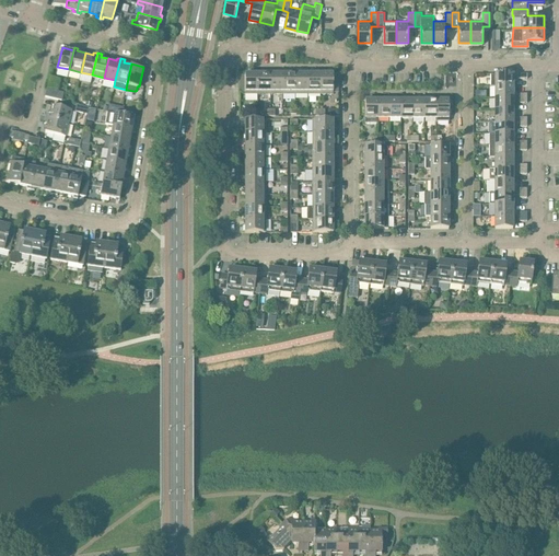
[(258,92),(258,71),(245,71),(245,91),(258,92)]
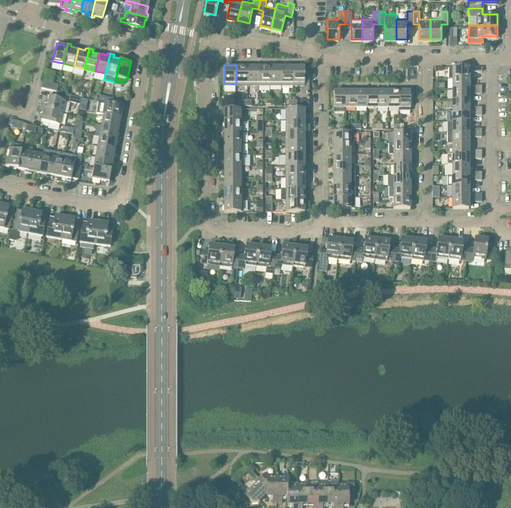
[(248,83),(248,65),(236,65),(236,84),(248,83)]
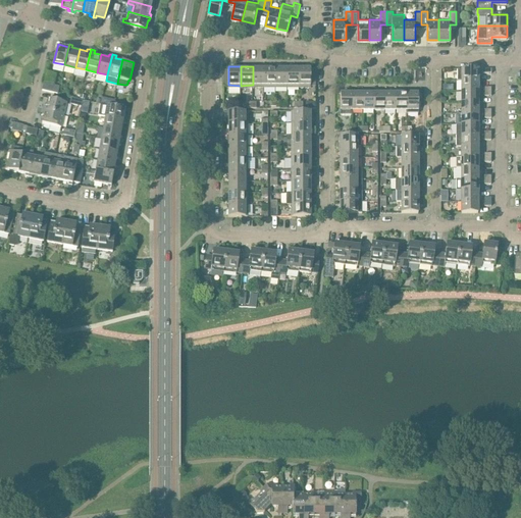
[(264,86),(264,66),(253,66),(253,85),(264,86)]
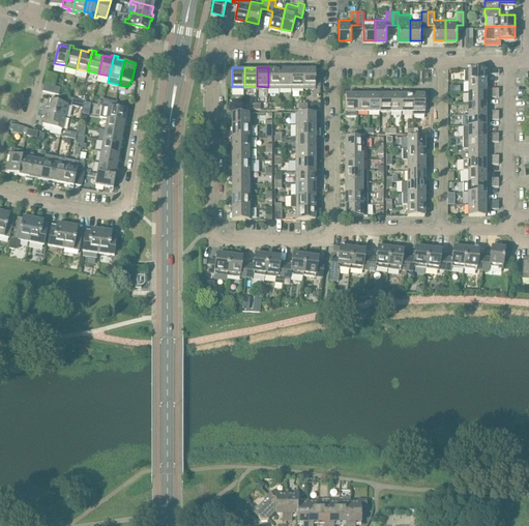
[(268,67),(268,87),(280,86),(280,67),(268,67)]
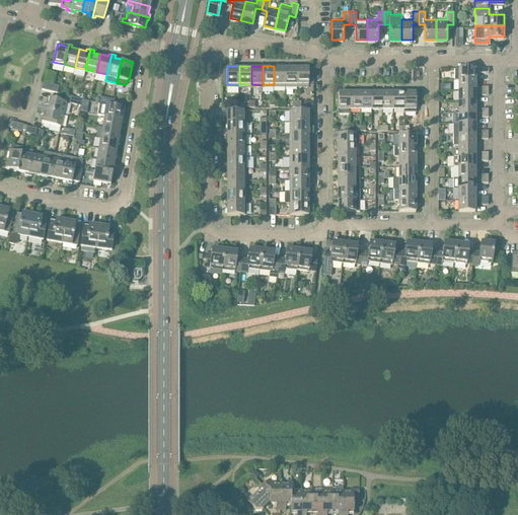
[(286,85),(286,66),(274,66),(274,84),(286,85)]
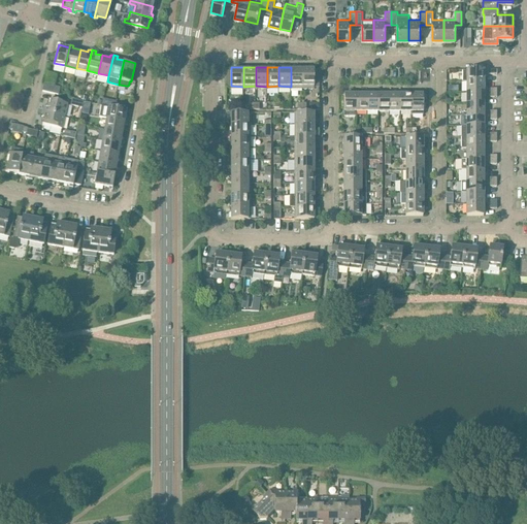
[(302,87),(302,67),(291,67),(291,87),(302,87)]
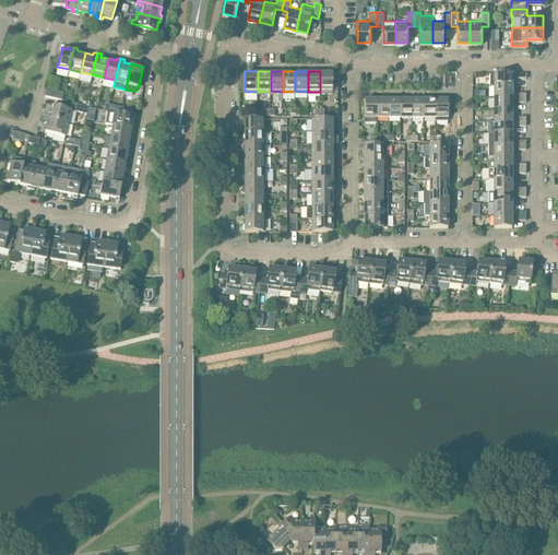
[(320,71),(320,92),(333,92),(333,71),(320,71)]
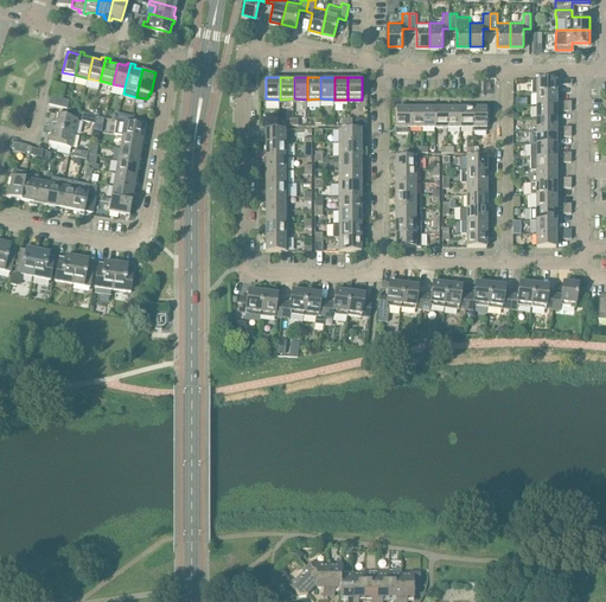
[(556,77),(533,77),(533,90),(537,90),(556,90),(556,84),(562,84),(562,82),(572,82),(572,77),(556,77)]
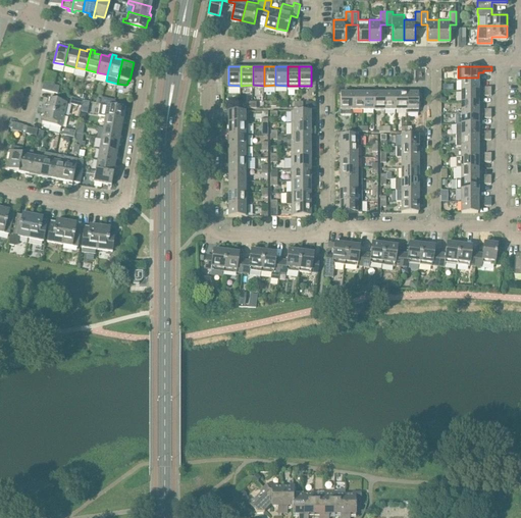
[(478,78),(462,78),(462,89),(478,89),(478,78)]
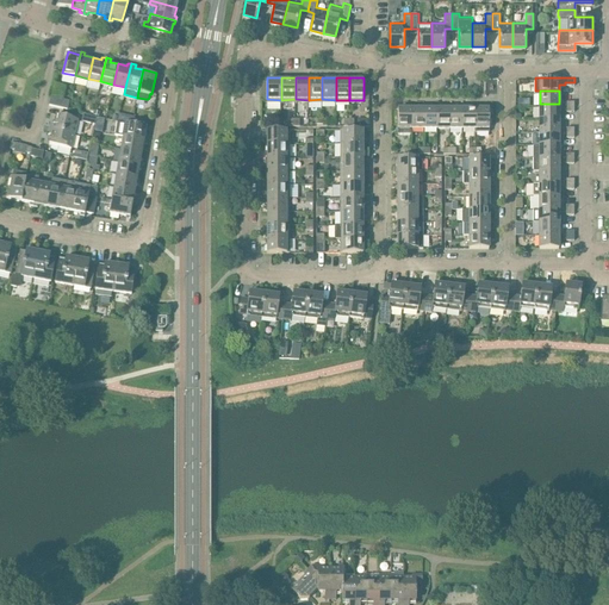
[(53,93),(50,103),(69,106),(70,98),(53,93)]
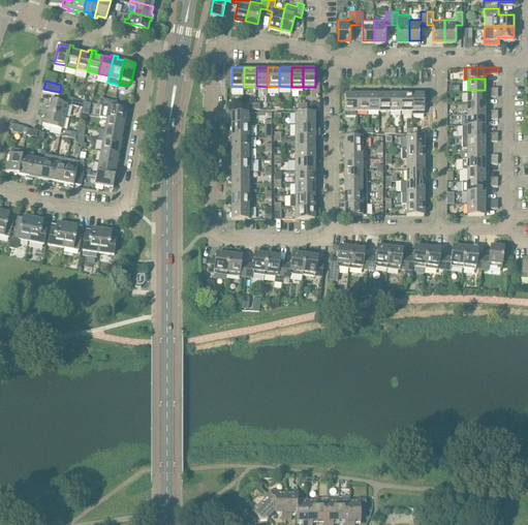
[(485,90),(468,90),(468,101),(485,101),(485,90)]
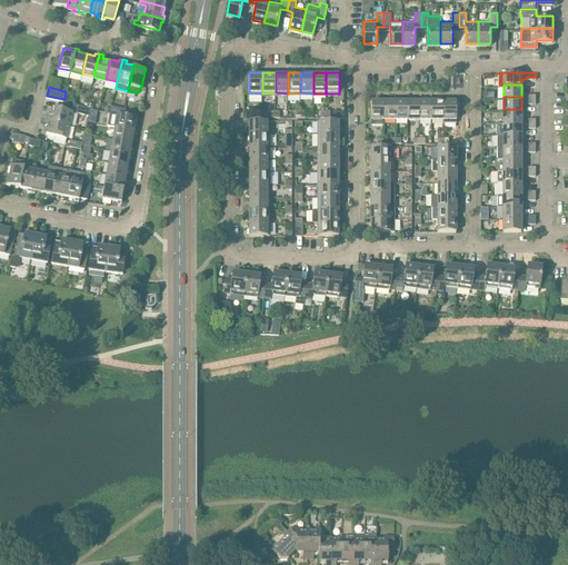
[(384,122),(384,117),(384,99),(371,99),(371,122),(384,122)]
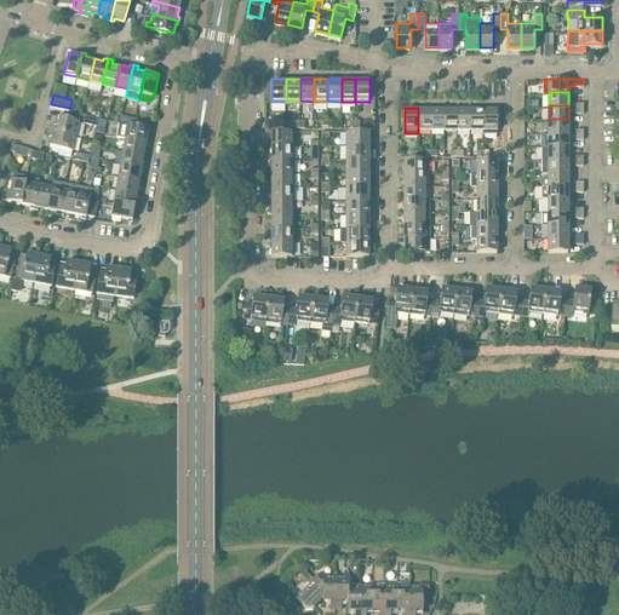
[(431,127),(431,108),(418,108),(418,127),(431,127)]
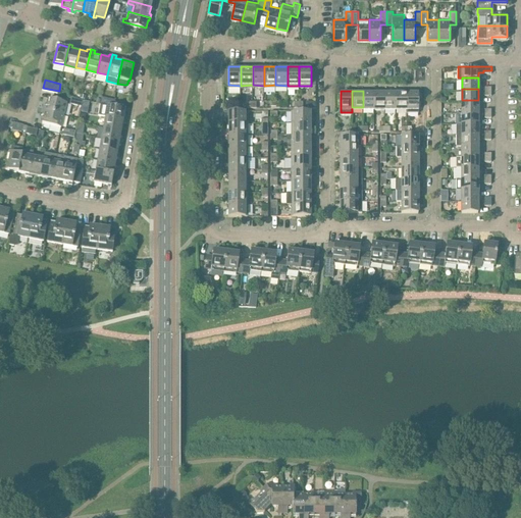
[(374,107),(374,91),(363,91),(363,107),(374,107)]
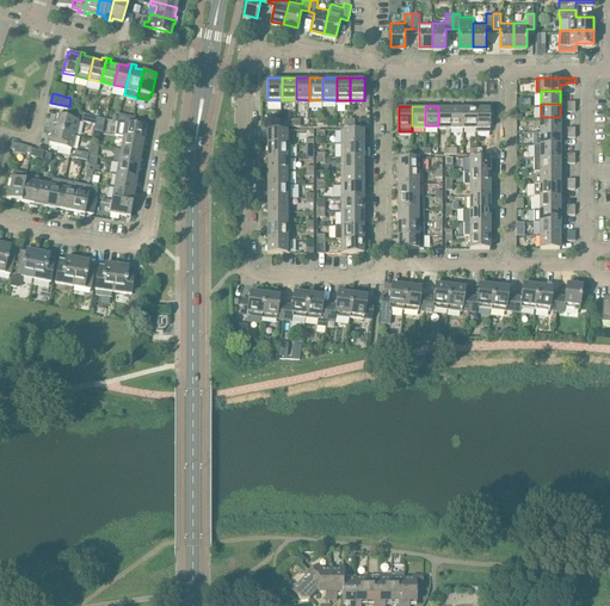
[(451,125),(451,106),(438,106),(438,125),(451,125)]
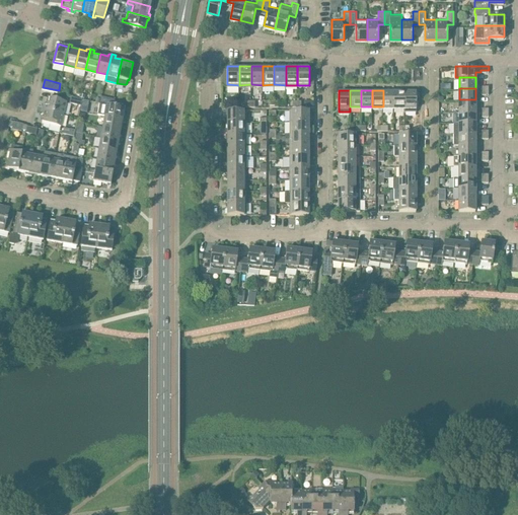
[(394,106),(394,90),(383,90),(383,106),(394,106)]
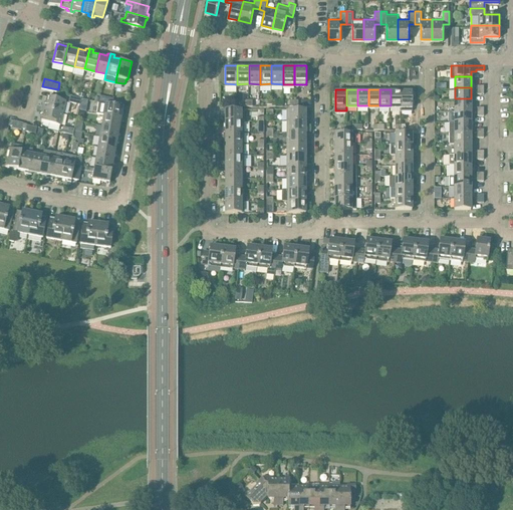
[(401,105),(401,89),(391,89),(391,105),(401,105)]
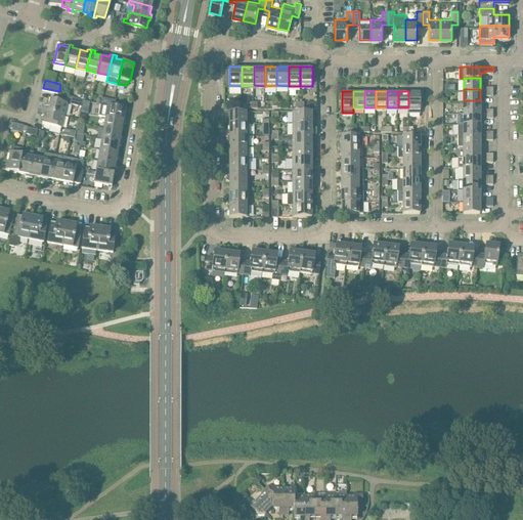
[(421,91),(408,91),(408,107),(408,112),(421,112),(421,107),(421,91)]
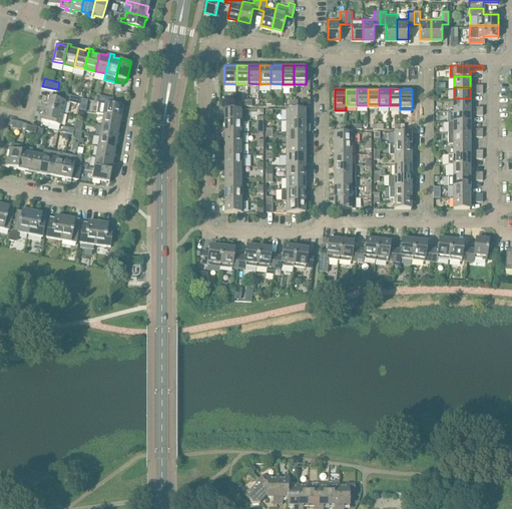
[(70,93),(69,99),(80,102),(81,96),(70,93)]
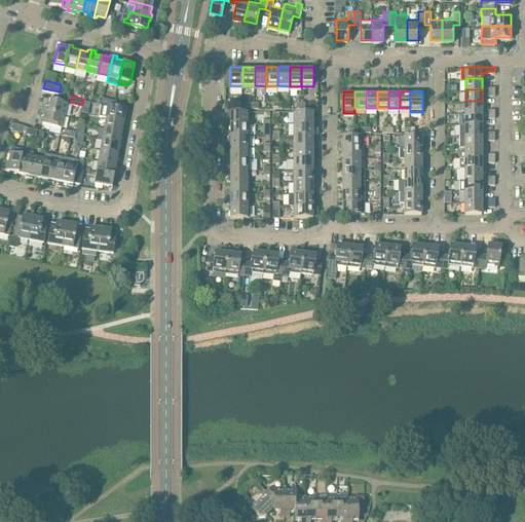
[(65,114),(68,102),(48,97),(47,105),(44,104),(43,109),(65,114)]
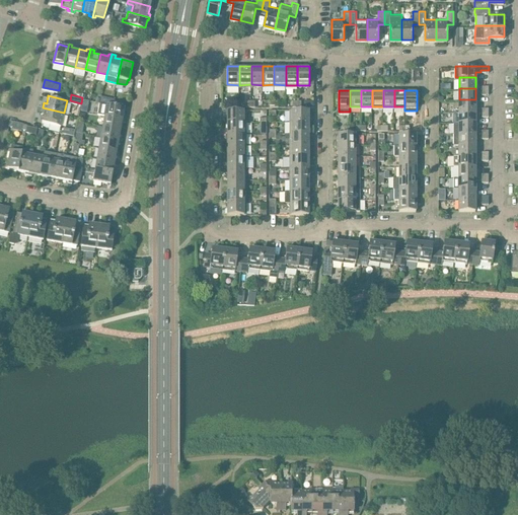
[(459,111),(475,111),(475,99),(459,99),(459,111)]
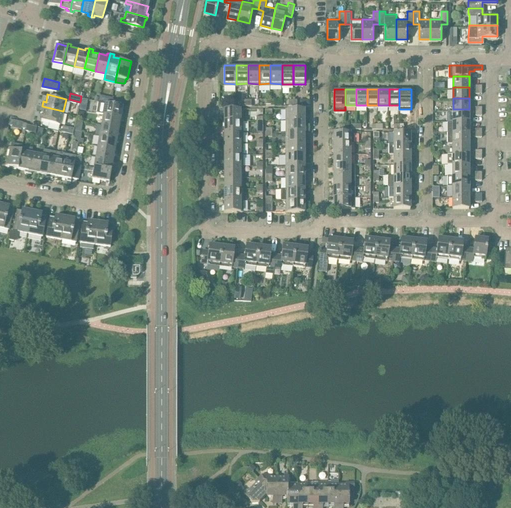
[(125,112),(122,112),(123,104),(116,103),(112,102),(106,101),(99,100),(97,111),(104,112),(124,116),(125,112)]
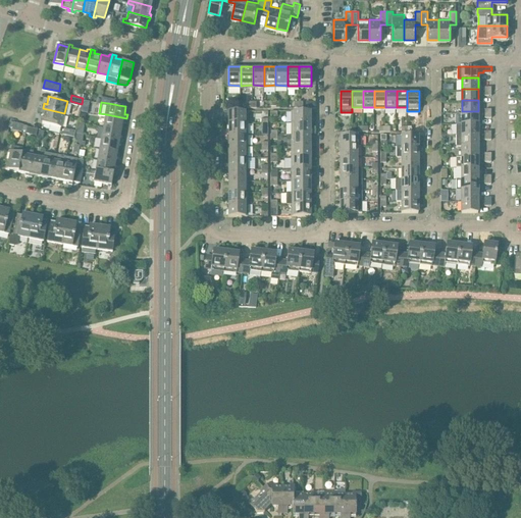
[(64,113),(43,108),(42,113),(44,113),(43,121),(61,125),(64,113)]
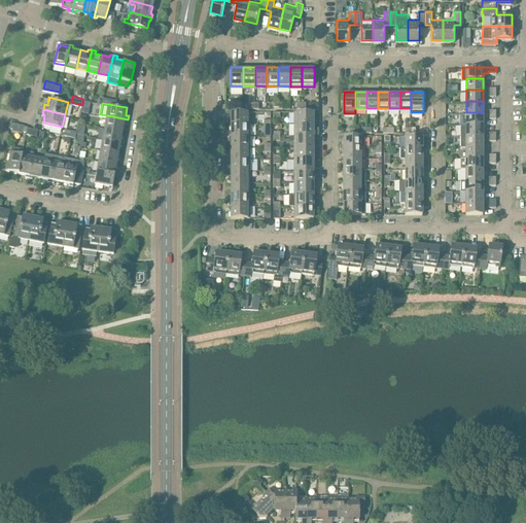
[(314,109),(294,109),(294,121),(314,121),(314,109)]
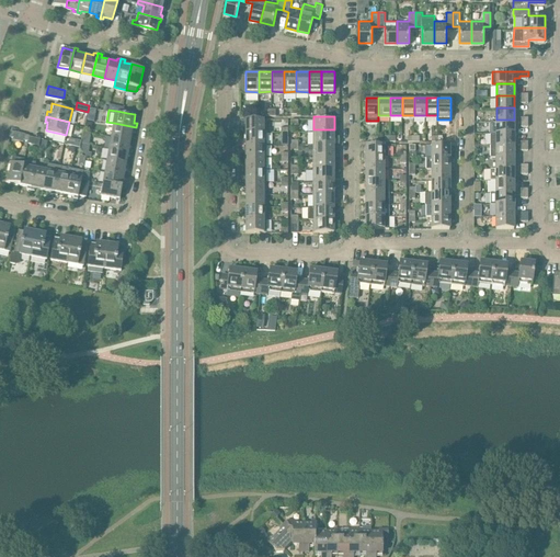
[(266,117),(246,117),(246,129),(266,129),(266,117)]
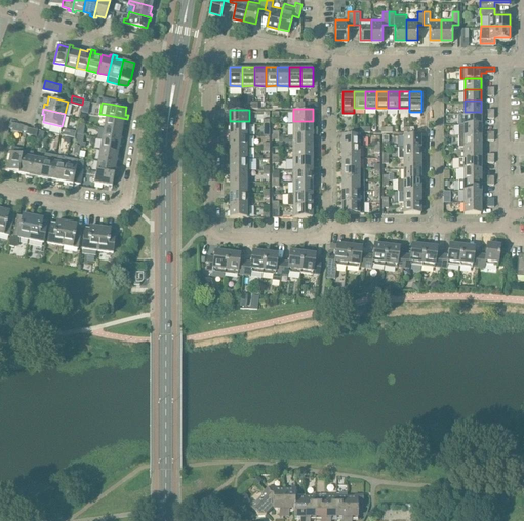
[(481,112),(465,112),(465,122),(481,122),(481,112)]
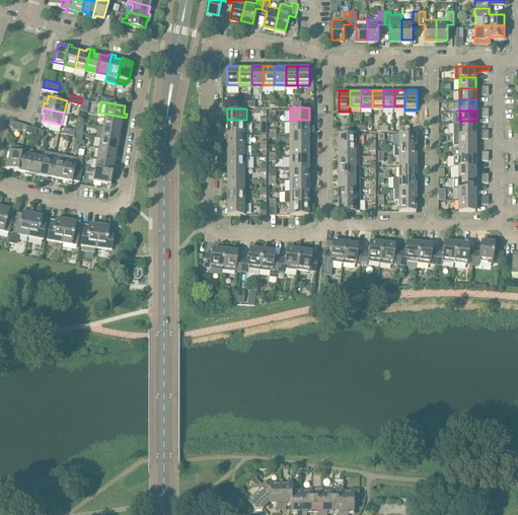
[(126,118),(105,114),(103,125),(122,128),(123,121),(125,121),(126,118)]
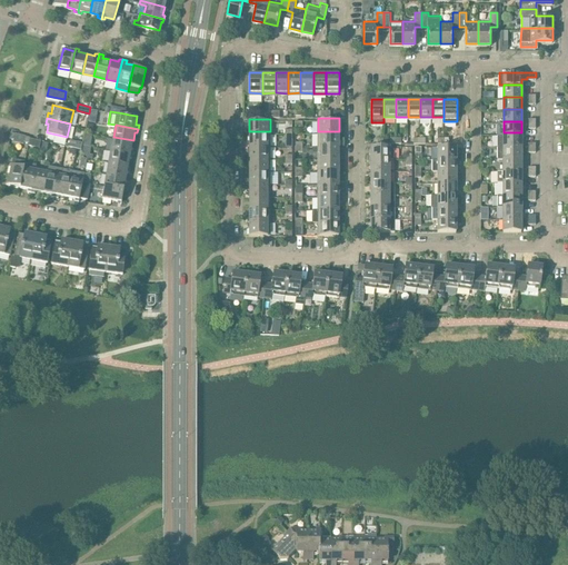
[(249,145),(270,145),(270,131),(249,131),(249,145)]
